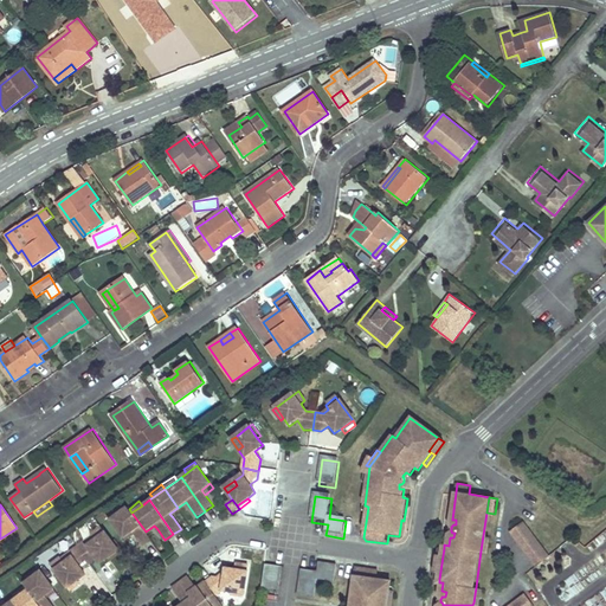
[(118,507),(108,515),(111,520),(122,511),(118,507)]
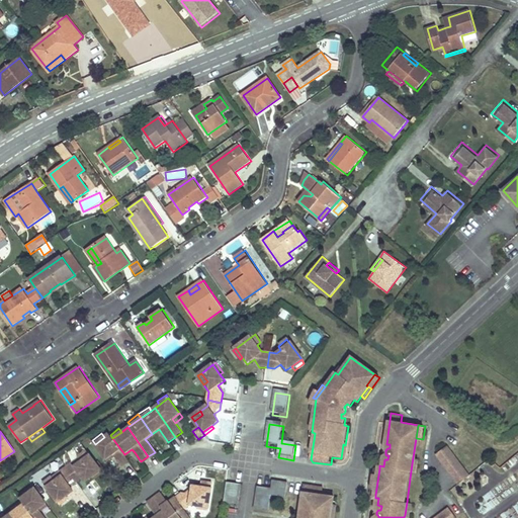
[(110,435),(109,433),(104,437),(95,444),(105,459),(113,453),(115,456),(122,467),(130,462),(126,457),(124,454),(112,438),(110,435)]
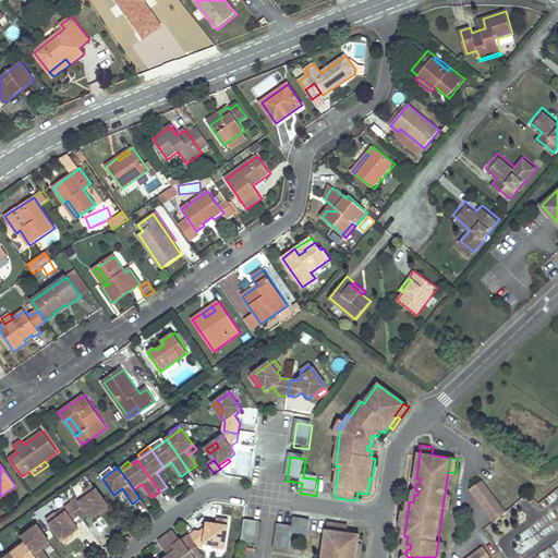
[(164,468),(156,473),(159,476),(167,471),(164,468)]
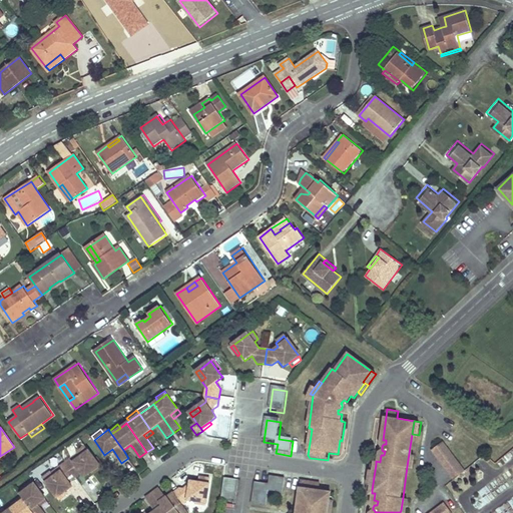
[(442,442),(431,451),(454,480),(465,470),(442,442)]
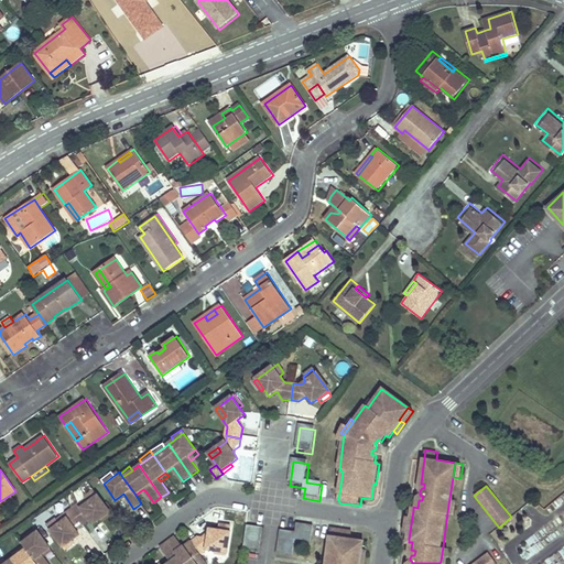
[(136,495),(138,498),(147,492),(143,489),(136,495)]
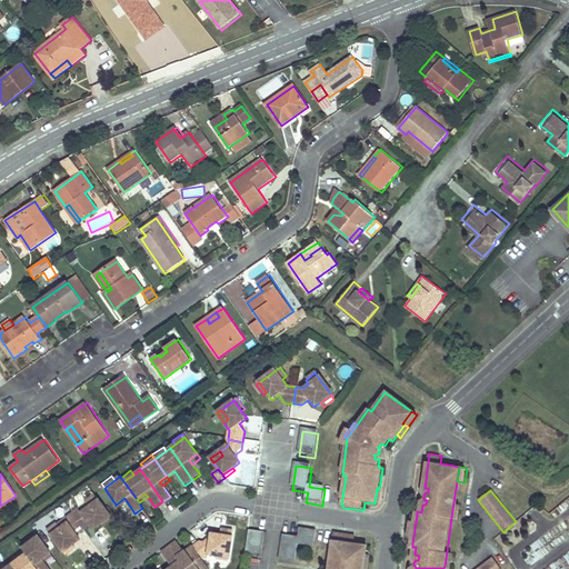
[(112,517),(97,495),(87,502),(88,503),(90,507),(85,511),(82,508),(73,513),(82,527),(89,521),(92,526),(95,530),(103,523),(112,517)]
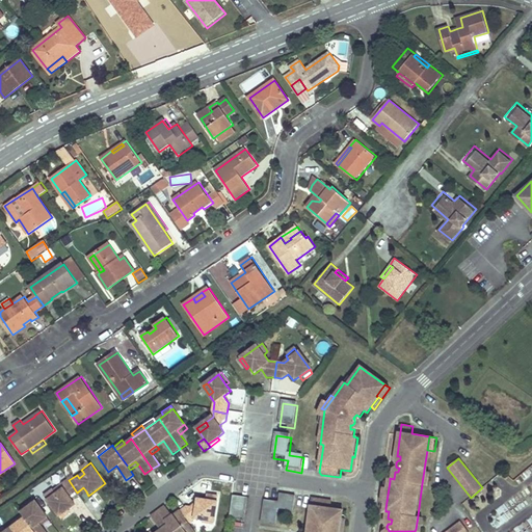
[(111,475),(118,469),(116,466),(108,472),(111,475)]
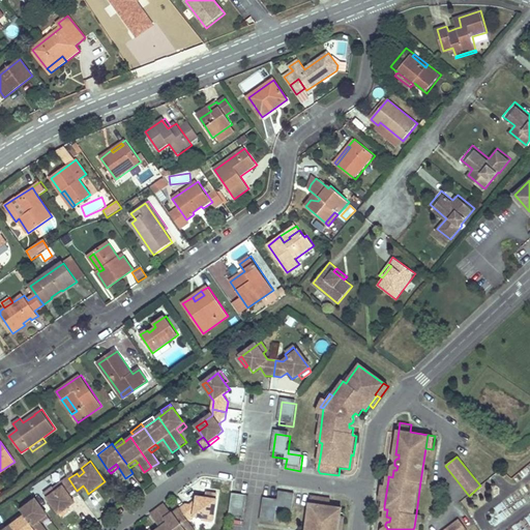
[(151,467),(144,472),(147,476),(154,470),(151,467)]
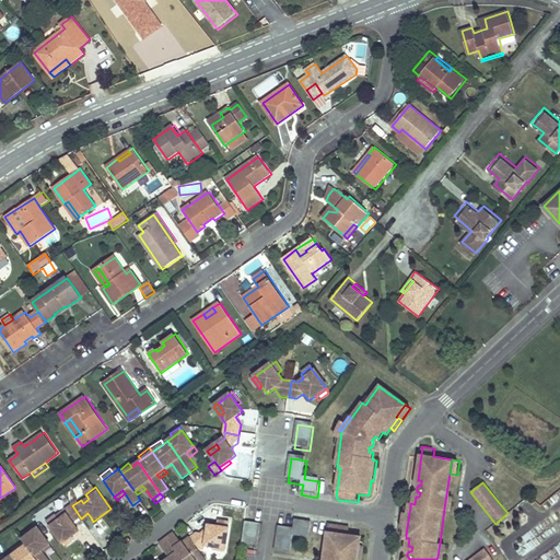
[(452,510),(454,496),(446,494),(444,509),(452,510)]
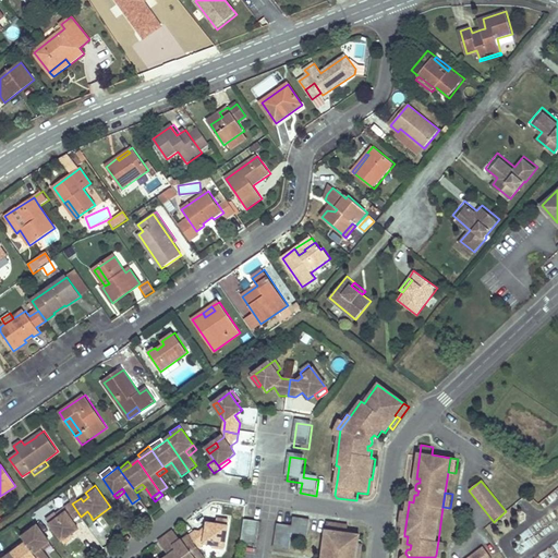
[(81,517),(72,504),(64,509),(68,513),(60,519),(58,514),(57,513),(47,521),(63,543),(73,535),(80,530),(76,525),(74,521),(81,517)]
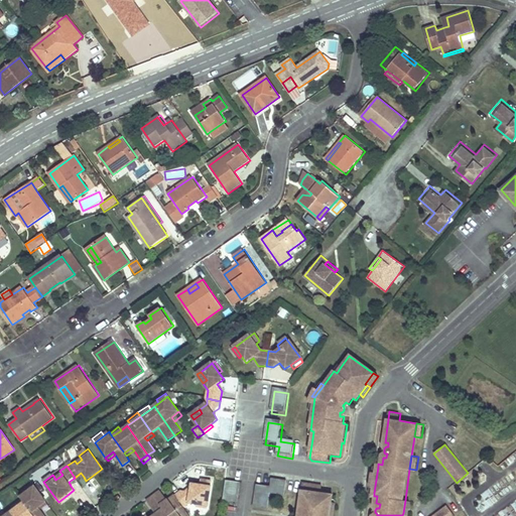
[(96,478),(104,472),(102,469),(94,475),(96,478)]
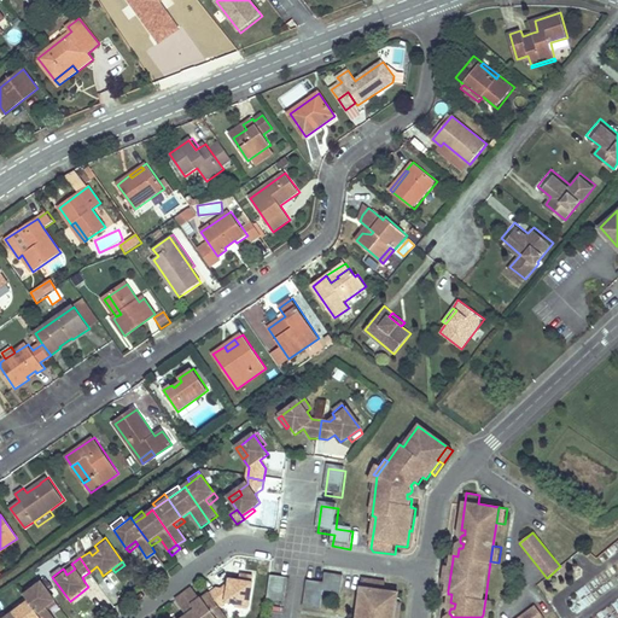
[(75,569),(71,564),(64,570),(66,575),(75,569)]
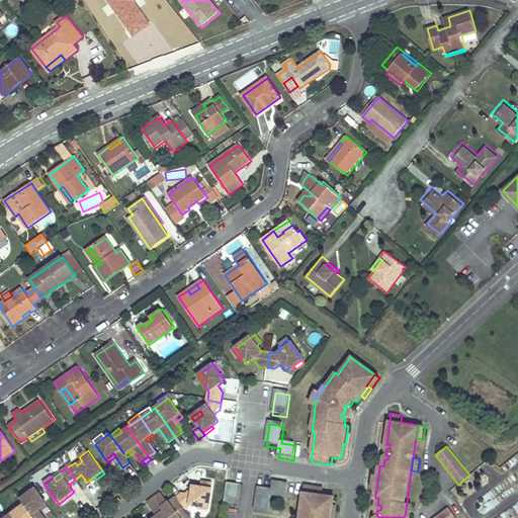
[(78,483),(84,479),(81,475),(75,480),(78,483)]
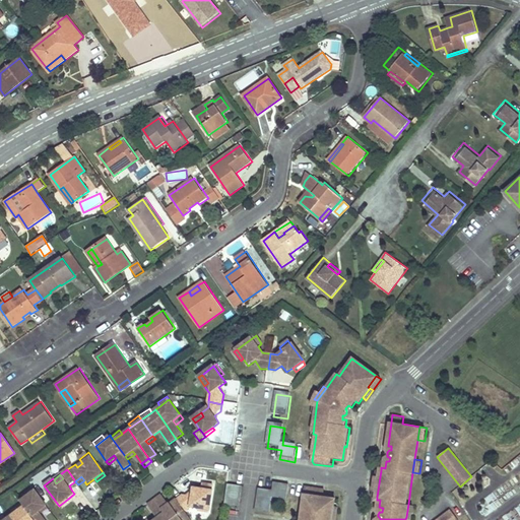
[(69,485),(71,490),(78,484),(75,481),(69,485)]
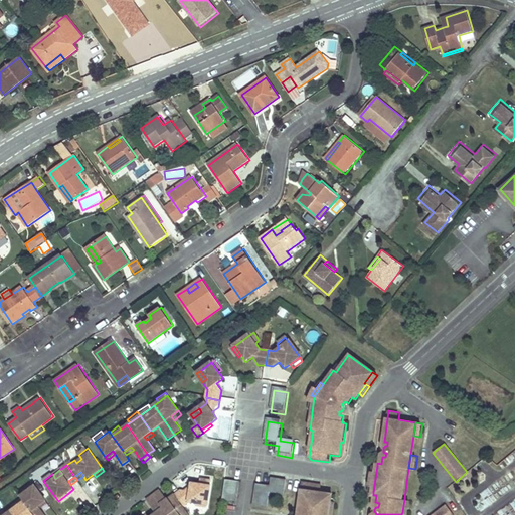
[(271,487),(256,485),(254,507),(269,509),(271,493),(286,495),(287,481),(272,479),(271,487)]
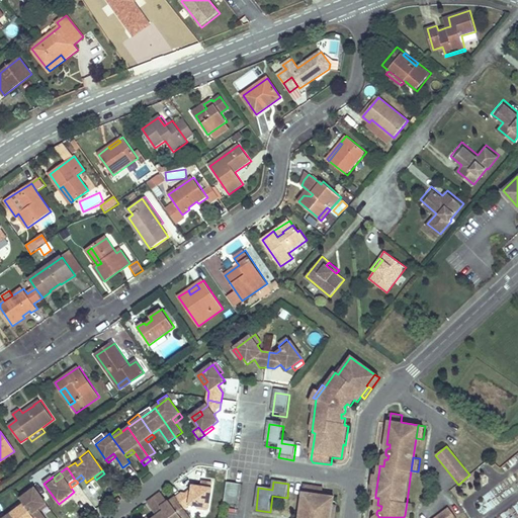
[(208,509),(212,485),(201,483),(200,488),(192,487),(190,496),(182,495),(176,499),(178,502),(184,511),(190,507),(197,508),(208,509)]
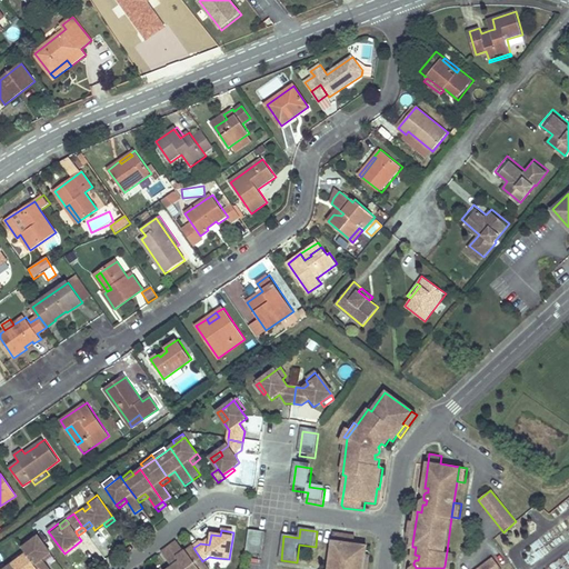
[(39,537),(36,532),(26,539),(29,543),(39,537)]
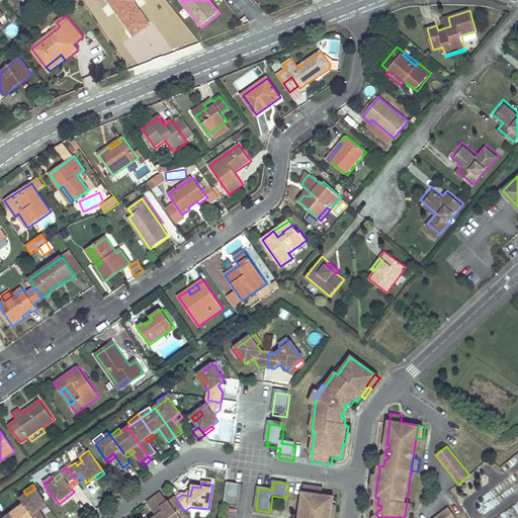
[(227,485),(223,506),(238,509),(241,487),(227,485)]
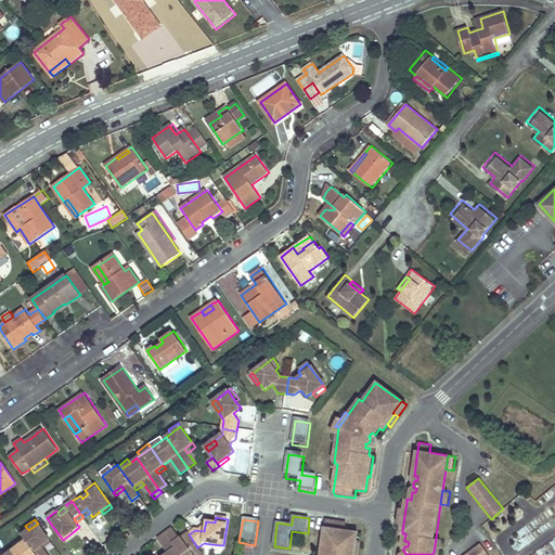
[(348,532),(349,525),(331,521),(327,525),(323,553),(327,553),(326,554),(357,554),(359,544),(361,534),(348,532)]
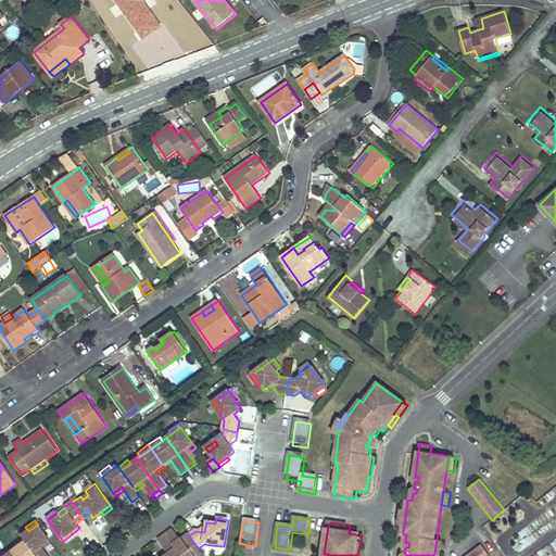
[(50,540),(38,525),(28,531),(22,535),(23,538),(26,541),(37,555),(48,555),(43,550),(41,546),(50,540)]
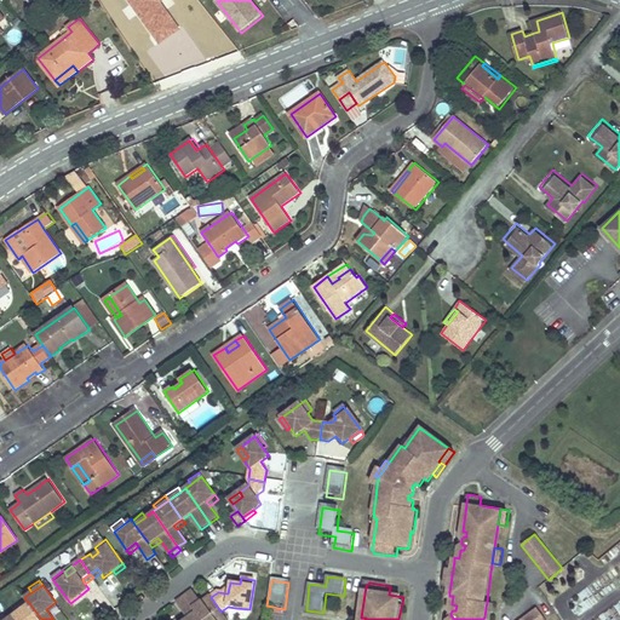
[(220,612),(213,601),(205,607),(202,603),(194,592),(185,598),(200,619),(222,619),(225,618),(220,612)]
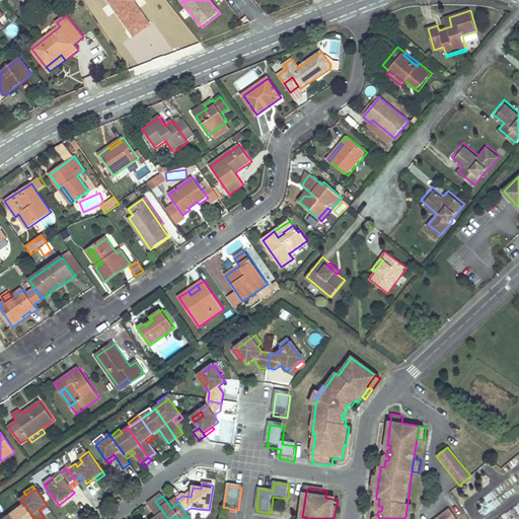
[(70,501),(68,498),(59,505),(61,507),(70,501)]
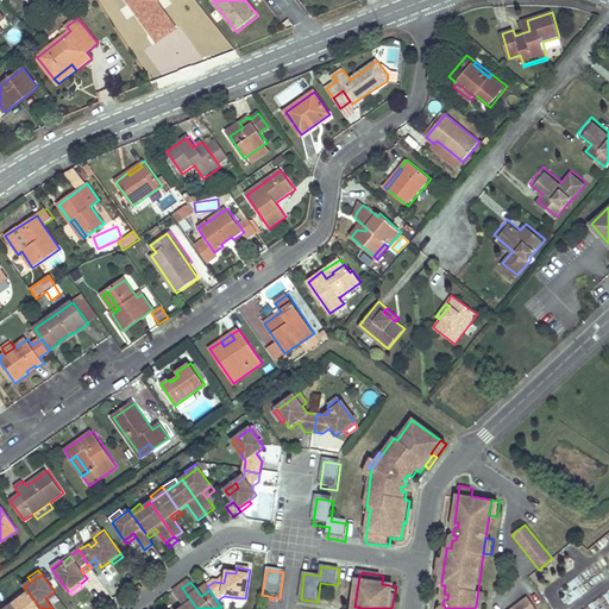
[(209,590),(207,586),(199,592),(201,596),(209,590)]
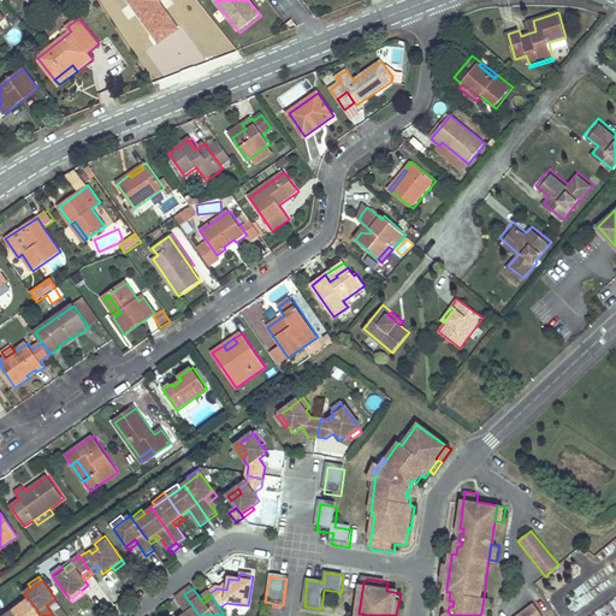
[(199,615),(184,594),(176,600),(184,611),(187,615),(185,615),(199,615)]
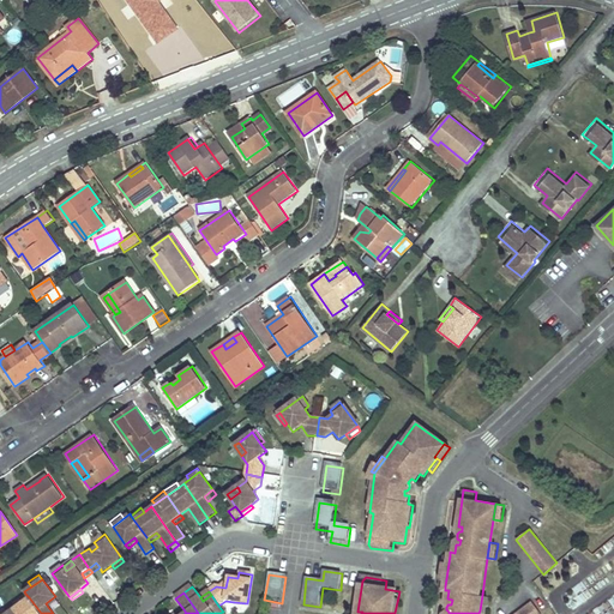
[(29,597),(25,594),(14,602),(18,606),(29,597)]
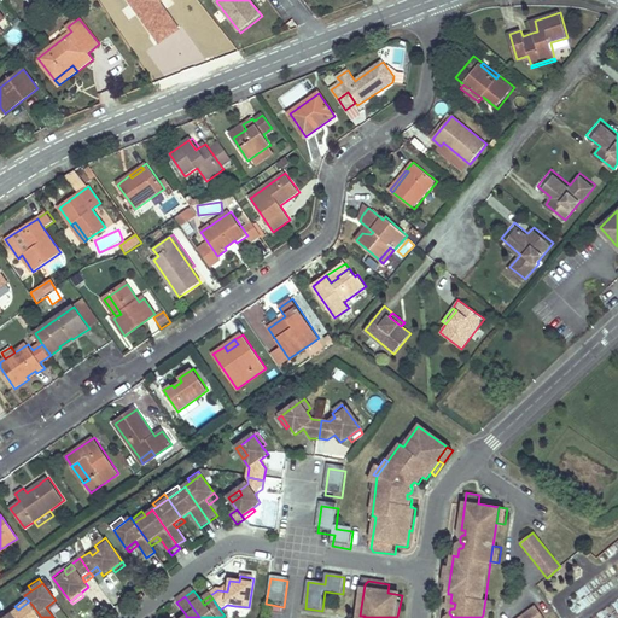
[(491,616),(494,600),(485,599),(483,614),(491,616)]
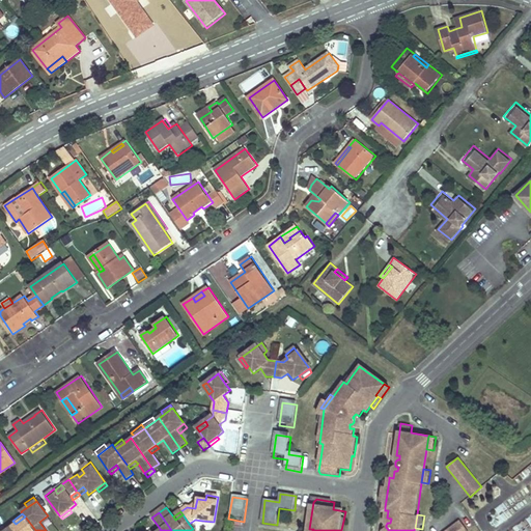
[(42,525),(50,520),(48,515),(39,522),(42,525)]
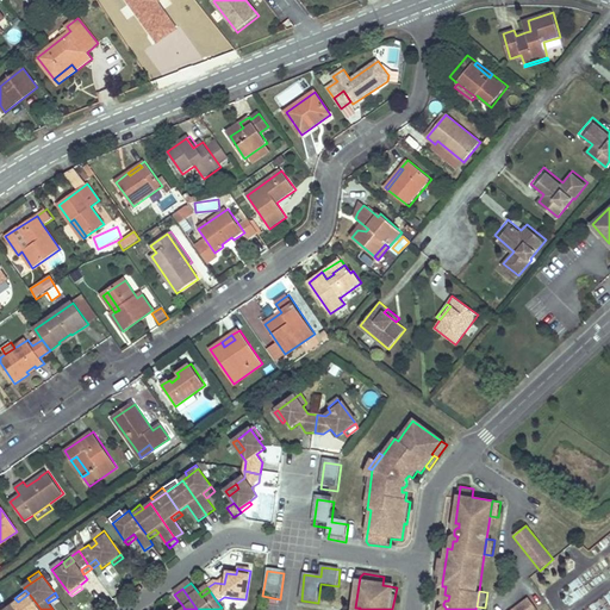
[(41,609),(29,593),(18,602),(13,605),(16,609),(41,609)]
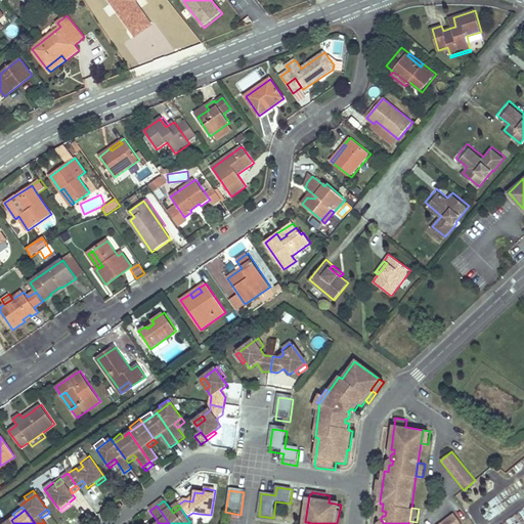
[(438,523),(462,523),(453,513),(438,523)]
